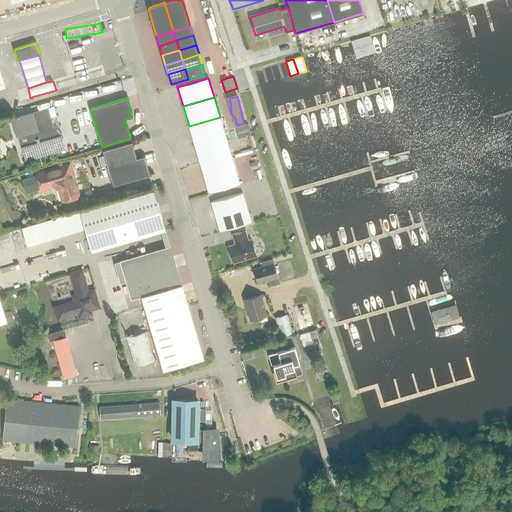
[(23,151),(26,161),(64,149),(61,137),(62,137),(62,136),(56,138),(54,130),(47,109),(12,119),(17,137),(27,134),(31,148),(23,151)]
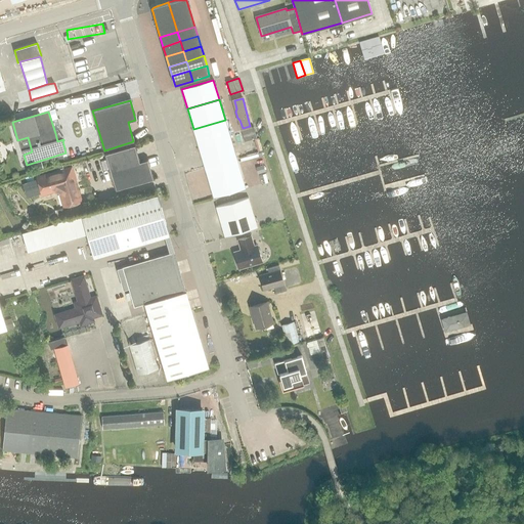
[(225,120),(193,129),(199,148),(230,139),(225,120)]
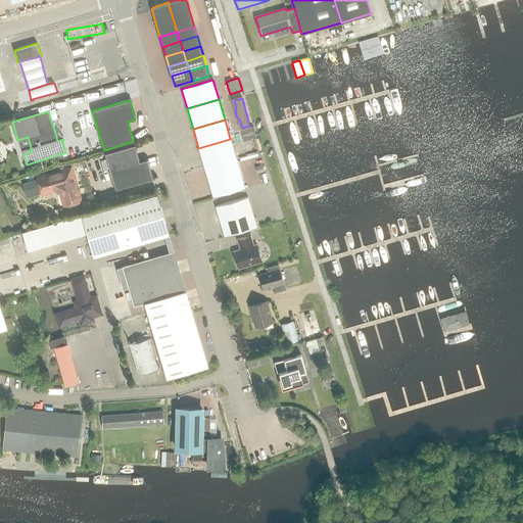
[(253,127),(240,131),(242,136),(255,133),(253,127)]
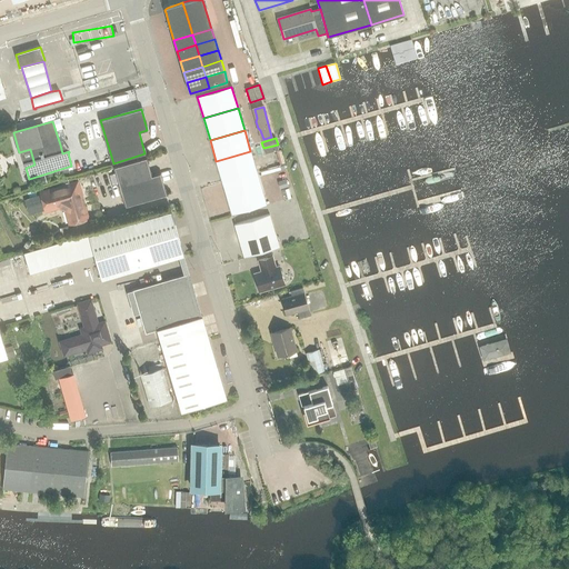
[(278,145),(263,148),(266,155),(279,150),(278,145)]
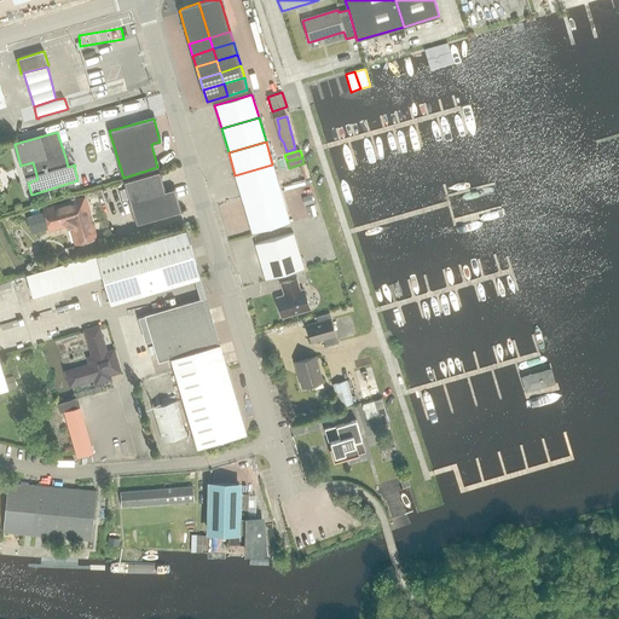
[(272,165),(235,175),(242,198),(279,187),(272,165)]
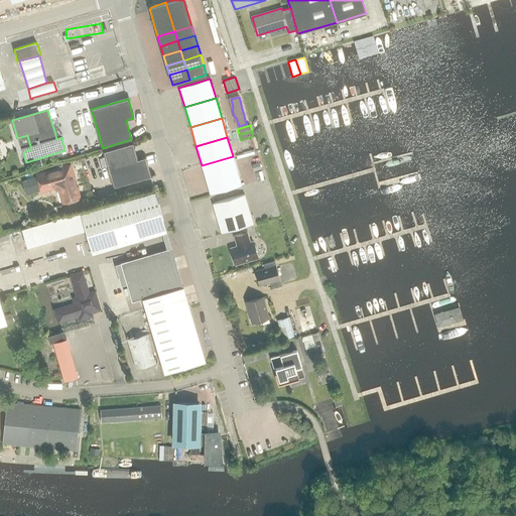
[(133,143),(104,151),(114,187),(151,176),(145,157),(137,159),(133,143)]
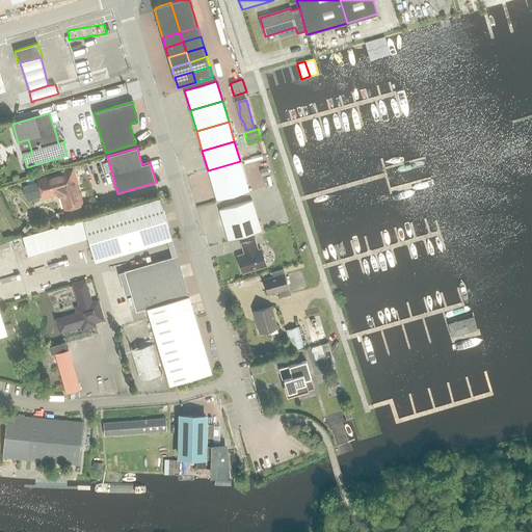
[(240,161),(208,170),(216,201),(249,191),(240,161)]
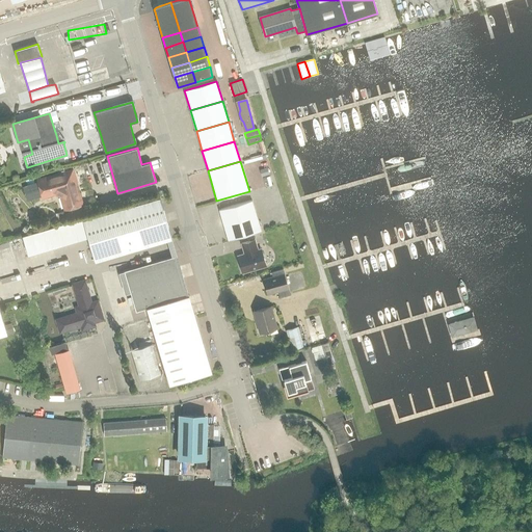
[(268,168),(261,170),(263,177),(269,176),(268,168)]
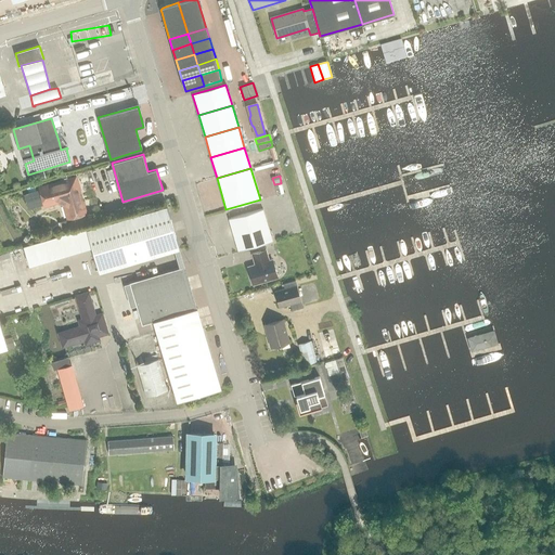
[(57,201),(65,205),(69,218),(85,214),(75,179),(40,189),(44,205),(57,201)]
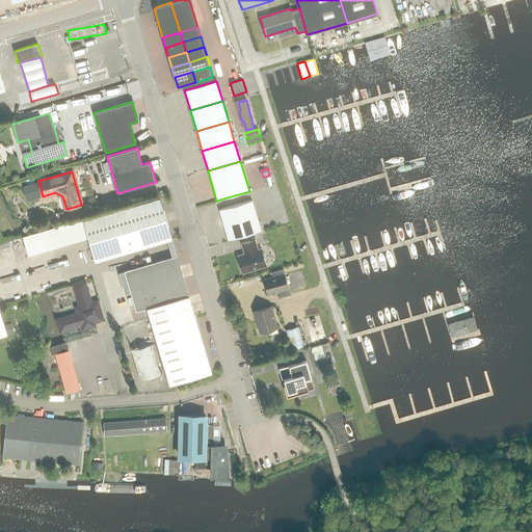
[(171,235),(168,225),(167,222),(165,214),(164,212),(160,198),(83,221),(82,219),(24,237),(22,237),(27,255),(52,247),(87,237),(95,262),(164,241),(169,240),(173,239),(171,235)]
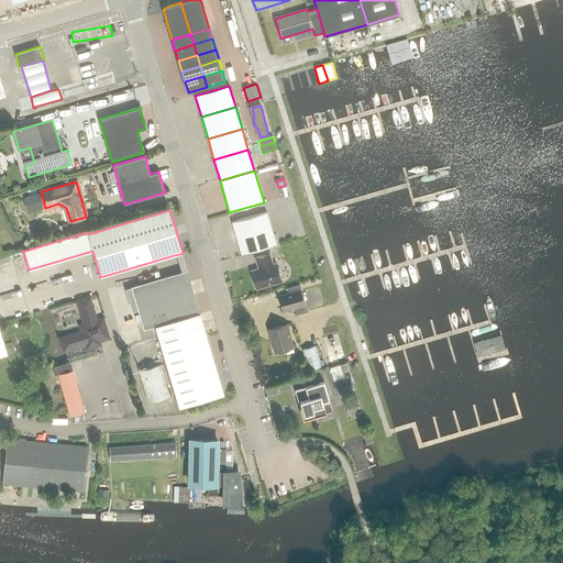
[(276,245),(266,212),(232,222),(241,255),(276,245)]
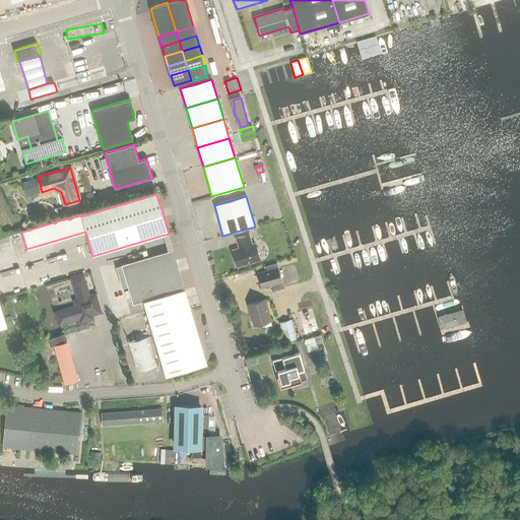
[(170,249),(171,249),(169,243),(166,235),(160,236),(164,244),(166,252),(170,250),(170,249)]
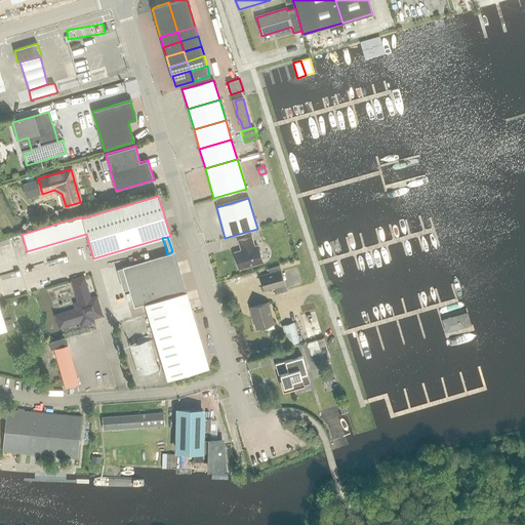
[(257,246),(254,247),(251,237),(238,240),(241,251),(235,253),(239,269),(263,263),(257,246)]
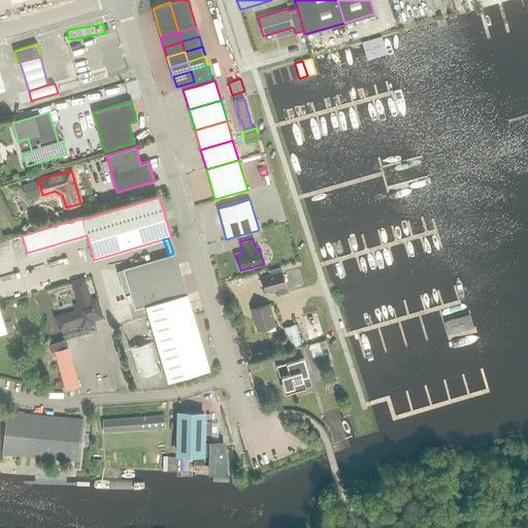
[(123,269),(118,271),(121,281),(126,279),(129,291),(135,309),(145,305),(185,294),(180,277),(177,270),(176,265),(173,253),(172,253),(172,254),(123,269)]
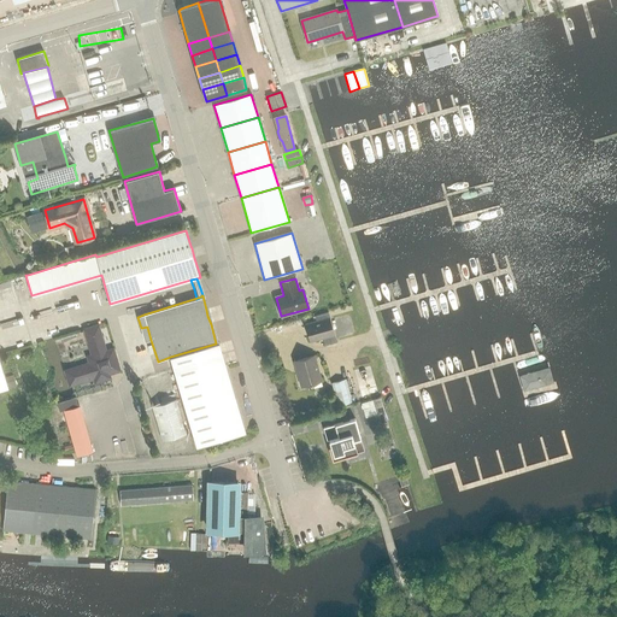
[(335,335),(329,317),(328,312),(315,316),(316,321),(305,324),(310,341),(323,338),(324,346),(336,342),(335,335)]
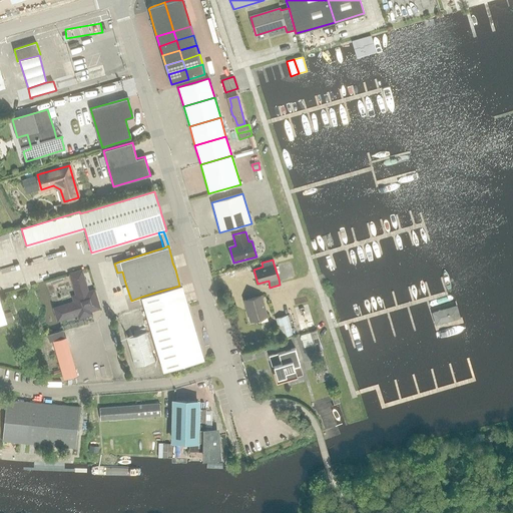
[(61,306),(54,308),(58,321),(59,320),(65,319),(78,315),(79,318),(86,316),(91,315),(90,311),(99,308),(98,306),(94,290),(88,292),(81,272),(69,275),(69,276),(70,276),(73,284),(76,296),(73,297),(74,302),(61,306)]
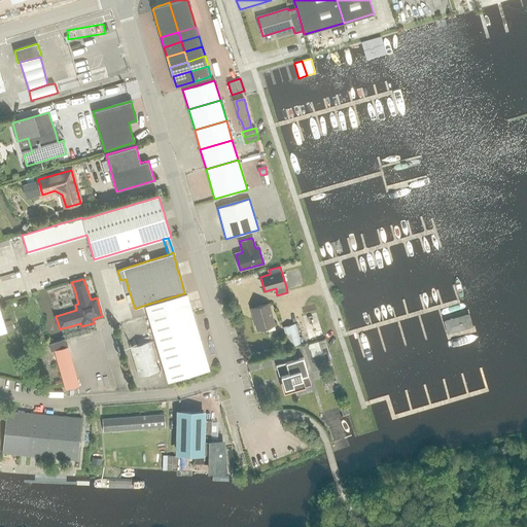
[(184,293),(145,305),(148,315),(168,382),(189,376),(210,370),(209,366),(192,312),(192,311),(190,303),(189,302),(187,294),(187,292),(184,293)]
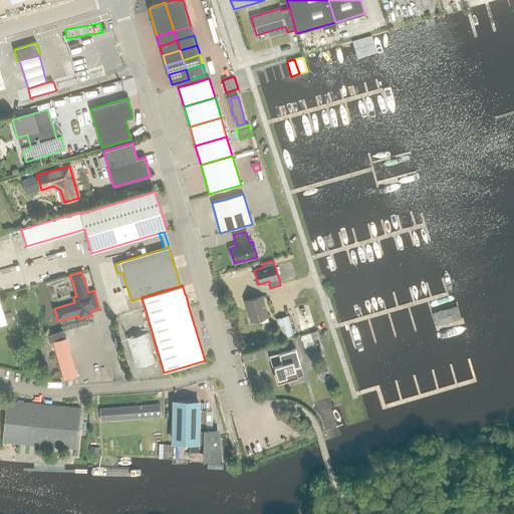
[(251,321),(267,316),(262,296),(245,301),(251,321)]
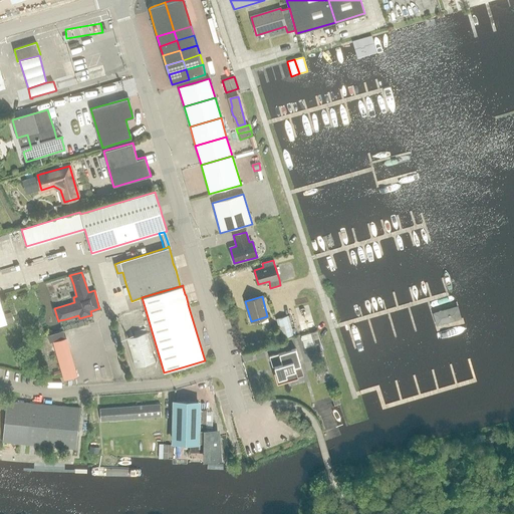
[(293,335),(288,315),(276,319),(281,338),(293,335)]
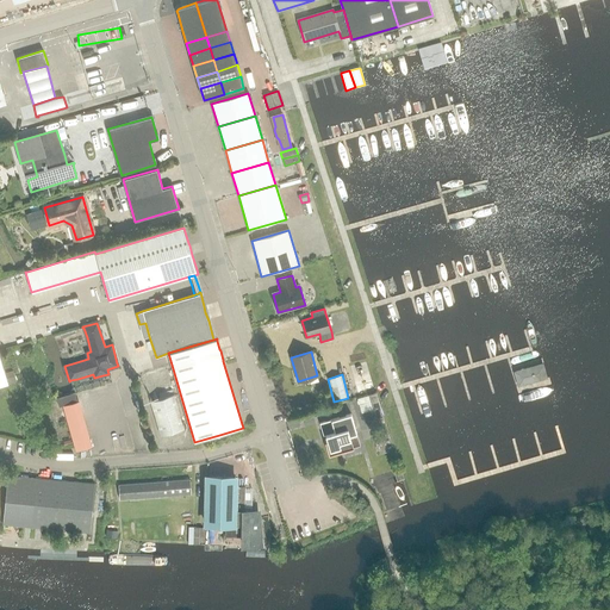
[(430,383),(414,387),(423,417),(439,412),(430,383)]
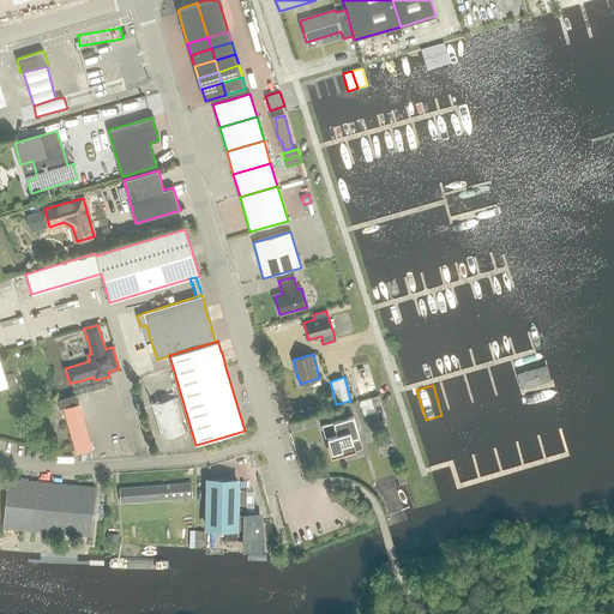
[(61,396),(78,451),(96,446),(79,391),(61,396)]
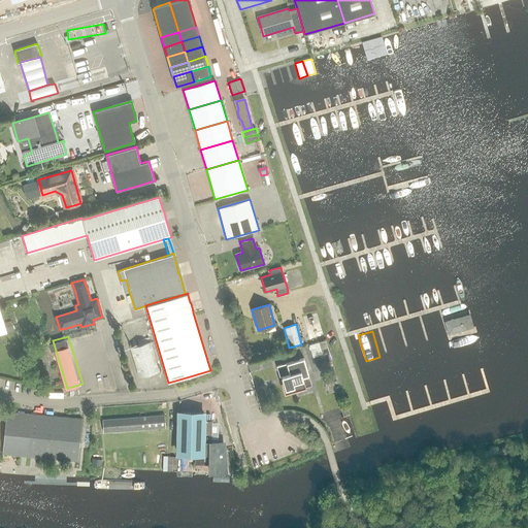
[(325,340),(320,342),(323,354),(321,355),(324,363),(331,361),(325,340)]
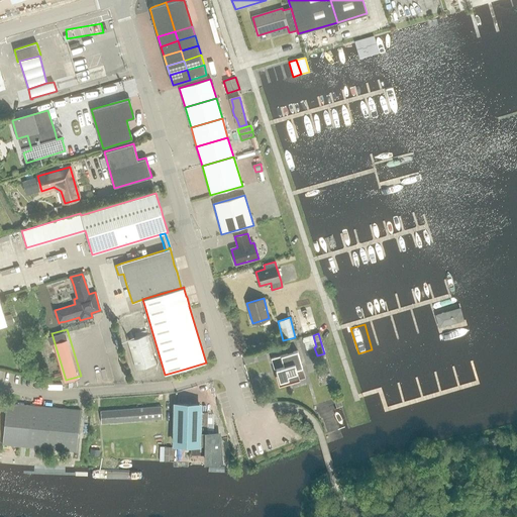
[(157,365),(147,335),(128,340),(136,371),(157,365)]
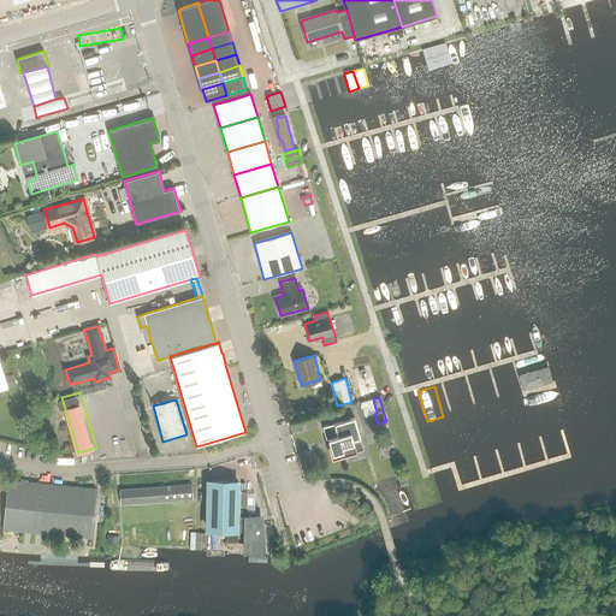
[(332,460),(356,452),(354,440),(360,438),(354,419),(323,427),(326,440),(329,439),(331,445),(329,446),(332,460)]
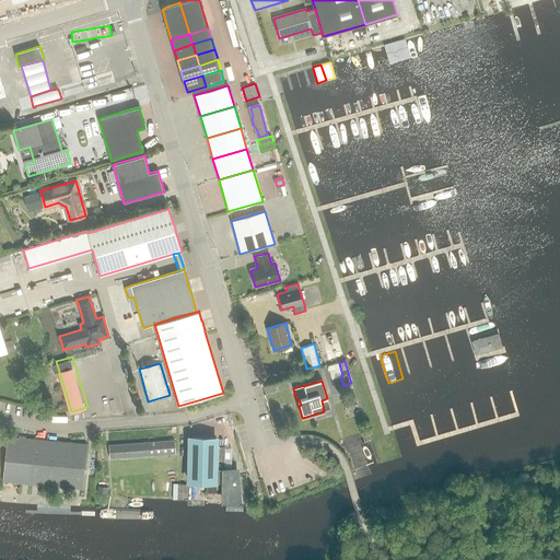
[(88,444),(68,442),(7,436),(2,481),(83,489),(88,444)]
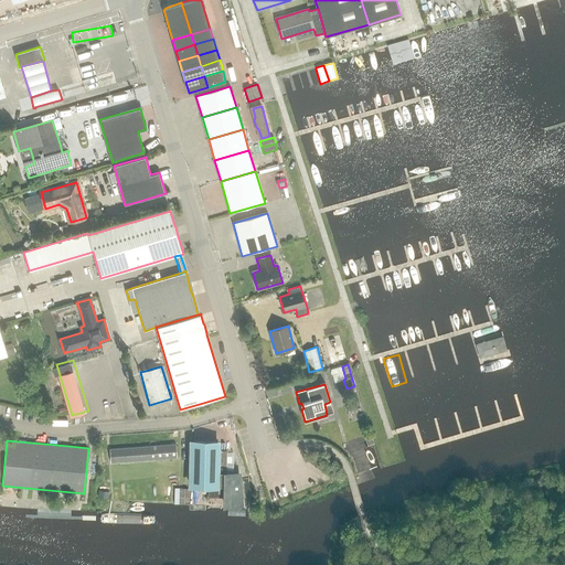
[(241,504),(238,476),(231,476),(231,472),(226,472),(226,451),(217,451),(219,443),(192,441),(191,486),(216,487),(216,497),(225,497),(225,504),(241,504)]
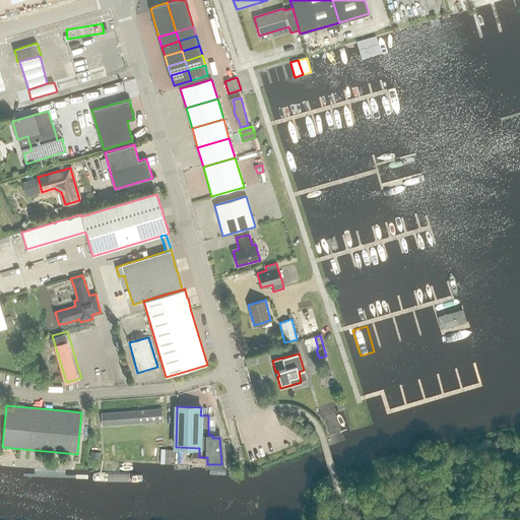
[(102,414),(103,426),(164,420),(163,409),(102,414)]
